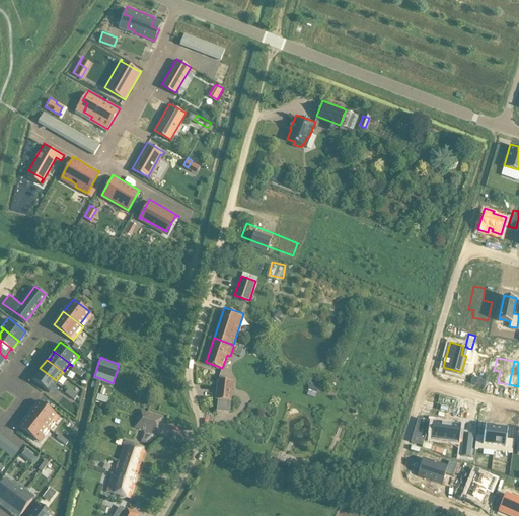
[(40,368),(32,377),(49,389),(56,380),(40,368)]
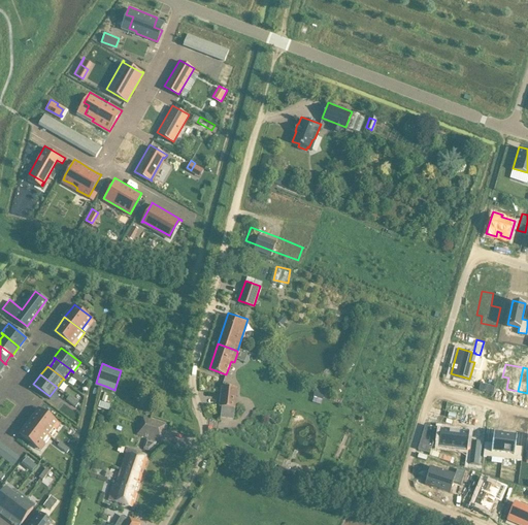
[(235,406),(237,386),(222,384),(220,404),(235,406)]
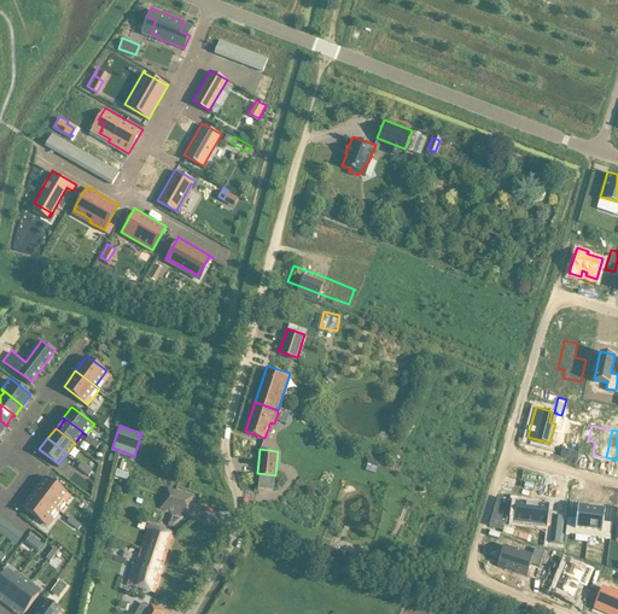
[(153,485),(155,477),(139,473),(138,481),(153,485)]
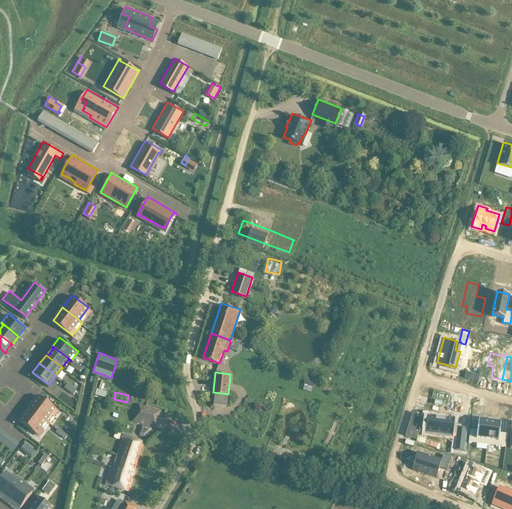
[(36,399),(30,407),(46,419),(51,412),(55,415),(59,409),(47,401),(39,395),(36,399)]
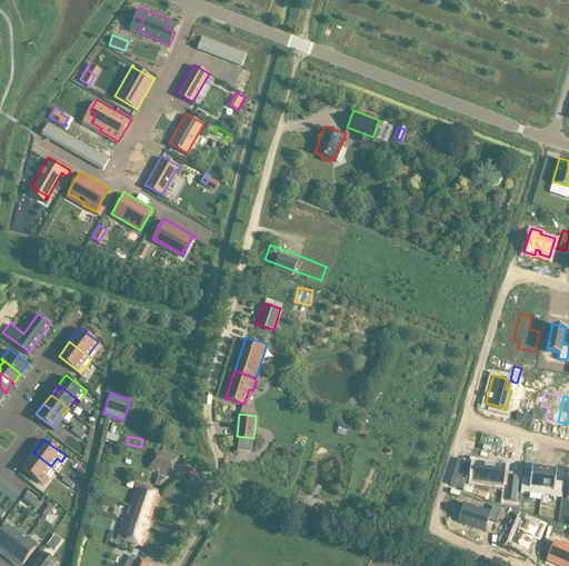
[(0,447),(0,465),(2,467),(10,455),(0,447)]
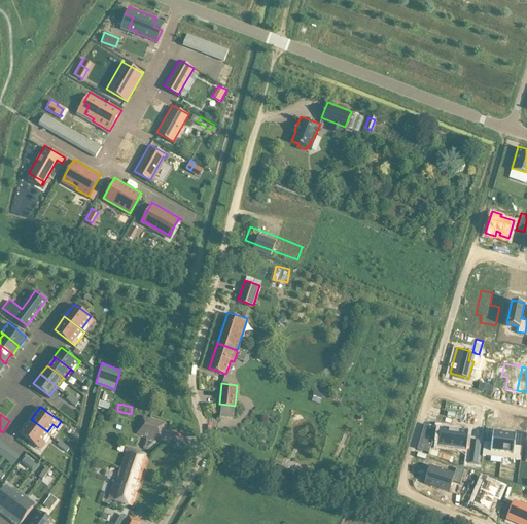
[(166,422),(142,414),(137,430),(161,439),(161,437),(160,435),(164,426),(165,426),(166,422)]
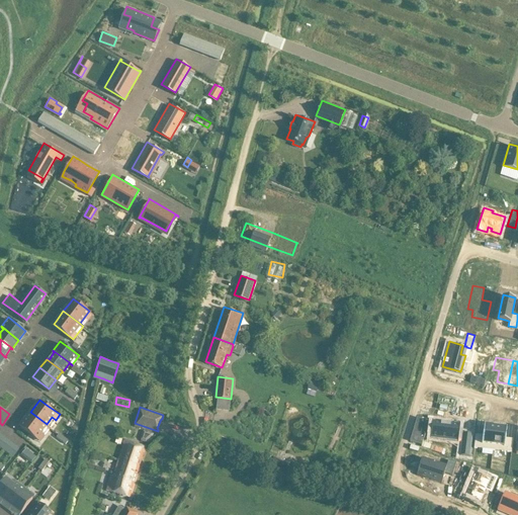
[(30,412),(20,425),(28,431),(36,437),(47,424),(30,412)]
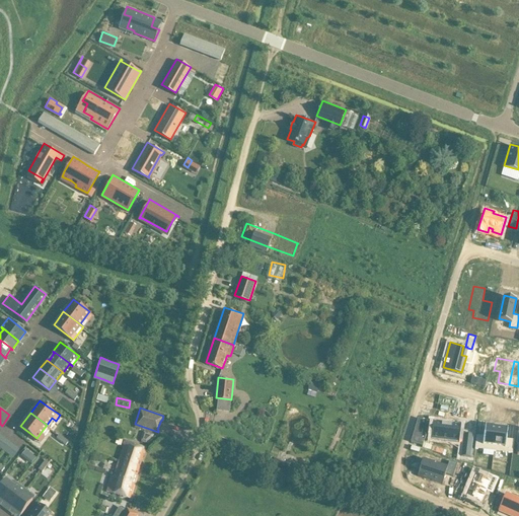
[(431,428),(429,438),(447,440),(447,439),(462,441),(460,454),(470,456),(473,433),(463,432),(460,432),(461,422),(433,419),(432,428),(431,428)]
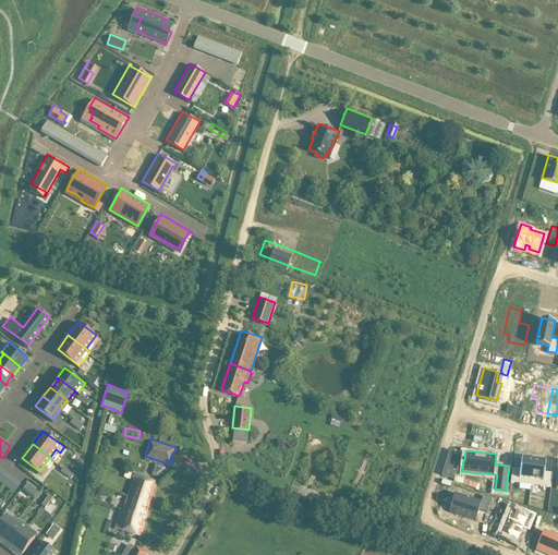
[(521,458),(519,478),(531,480),(533,459),(521,458)]
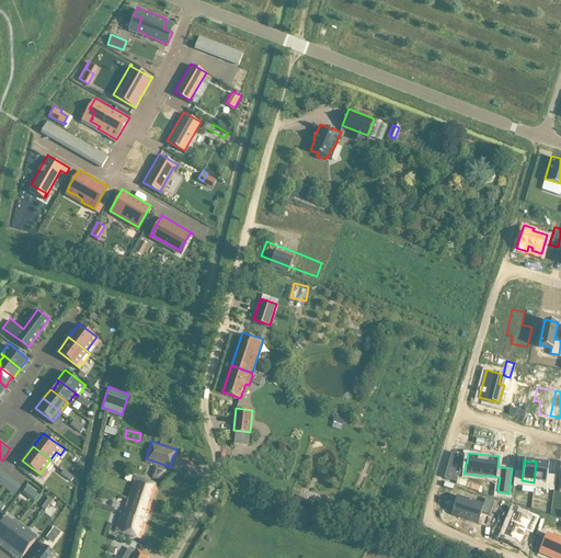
[(536,462),(534,482),(546,484),(549,464),(536,462)]
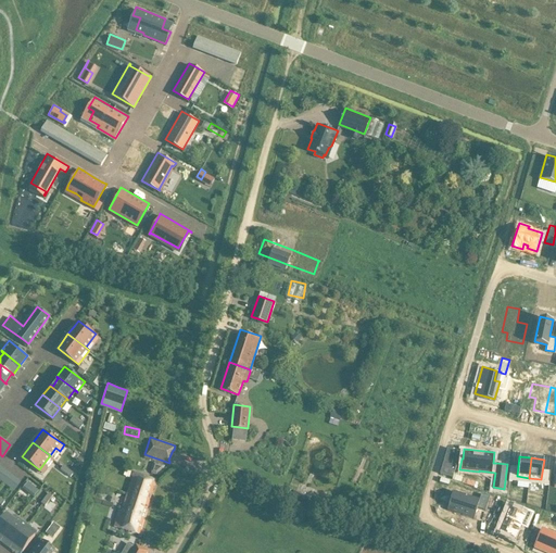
[(155,477),(144,474),(134,470),(127,491),(149,498),(155,477)]
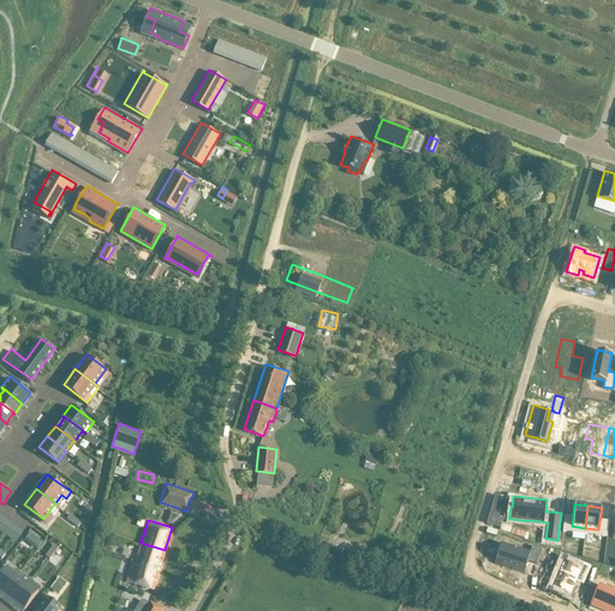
[(36,534),(31,540),(39,545),(43,539),(36,534)]
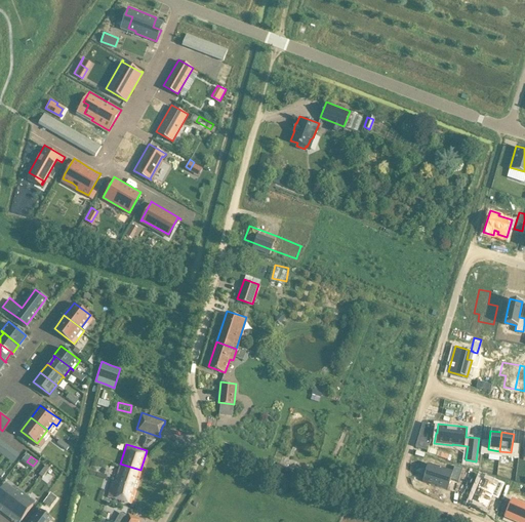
[(428,462),(422,479),(447,487),(450,478),(458,480),(462,467),(454,464),(452,470),(428,462)]
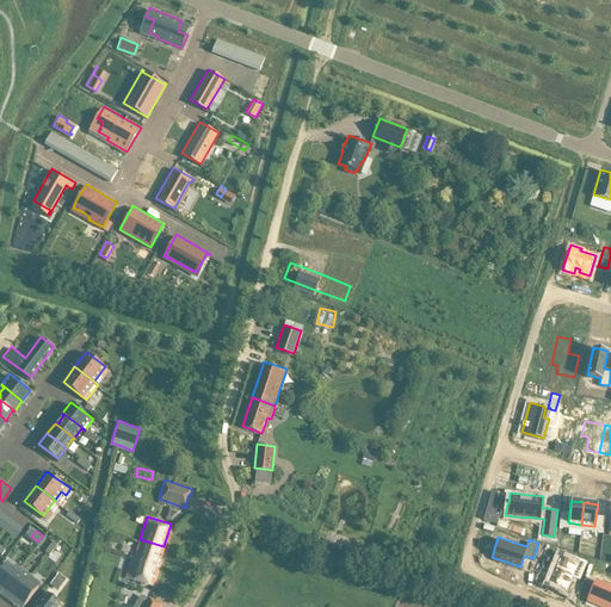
[(164,546),(140,539),(133,558),(130,557),(125,575),(141,580),(153,583),(164,546)]
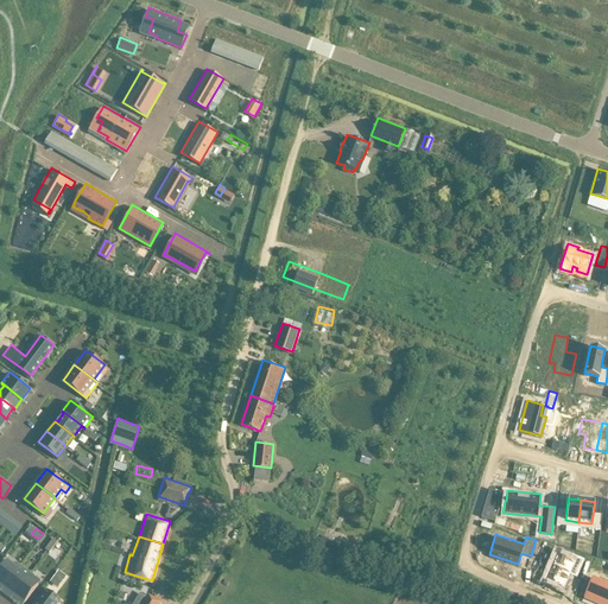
[(556,555),(544,582),(563,590),(569,574),(576,578),(584,559),(567,552),(564,559),(556,555)]
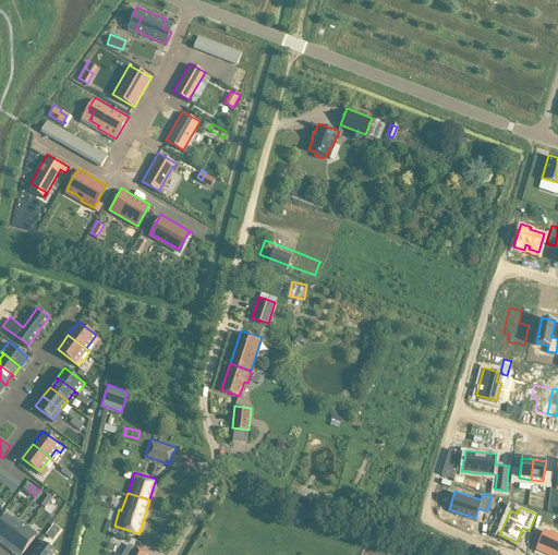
[(5,514),(0,520),(0,533),(3,537),(17,518),(15,520),(5,514)]
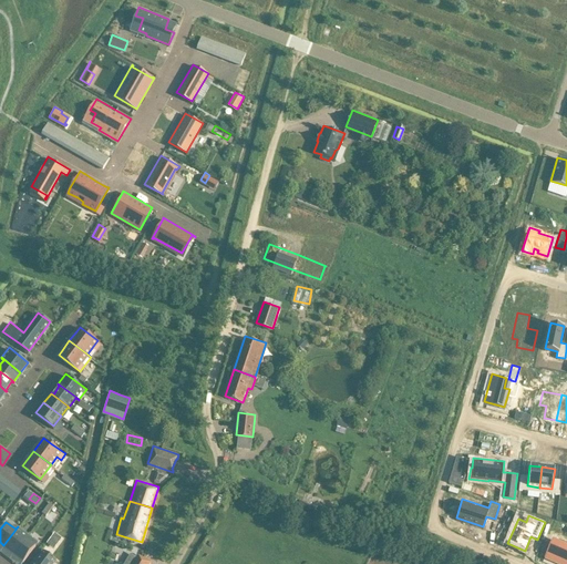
[(18,526),(3,545),(13,553),(28,533),(18,526)]
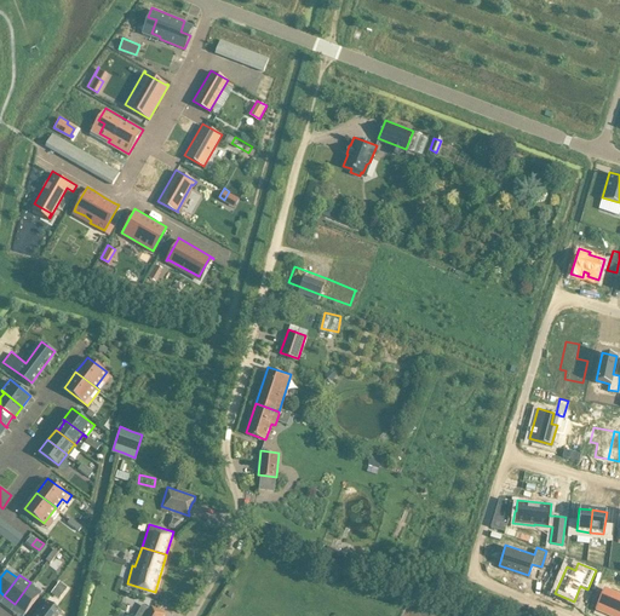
[(67,586),(59,580),(55,587),(62,593),(67,586)]
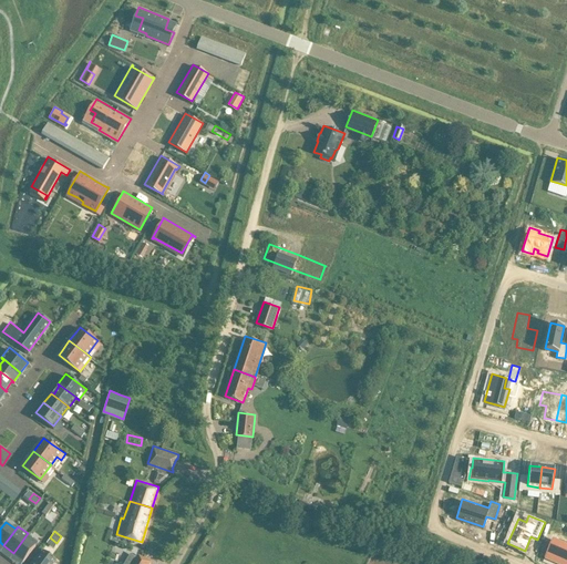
[(28,533),(13,553),(23,561),(38,541),(28,533)]
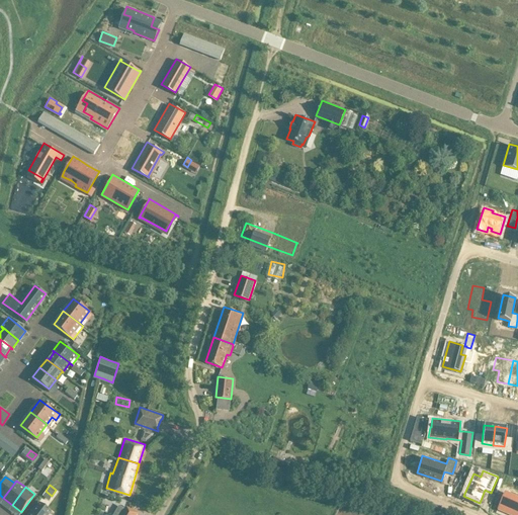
[(517,496),(505,491),(497,508),(503,510),(503,511),(507,512),(515,514),(517,514),(517,501),(517,500),(517,496)]
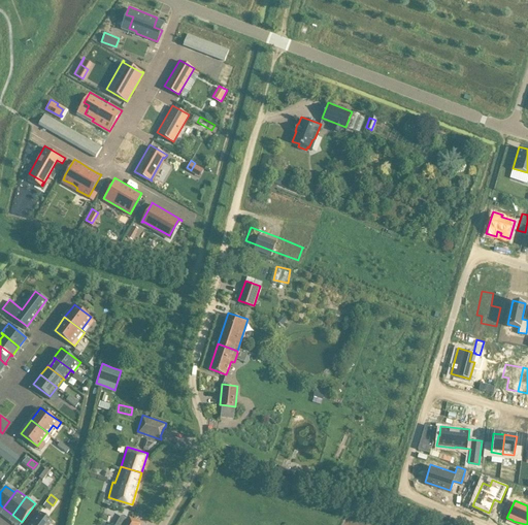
[(30,524),(47,524),(53,520),(41,512),(30,524)]
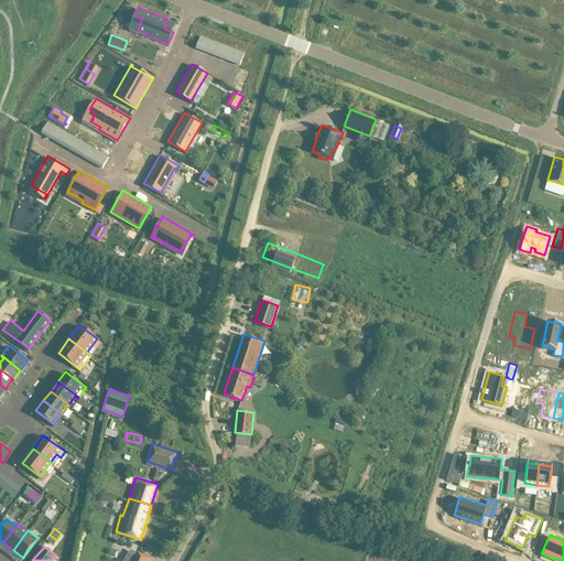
[(137,549),(129,560),(147,560),(149,557),(137,549)]
